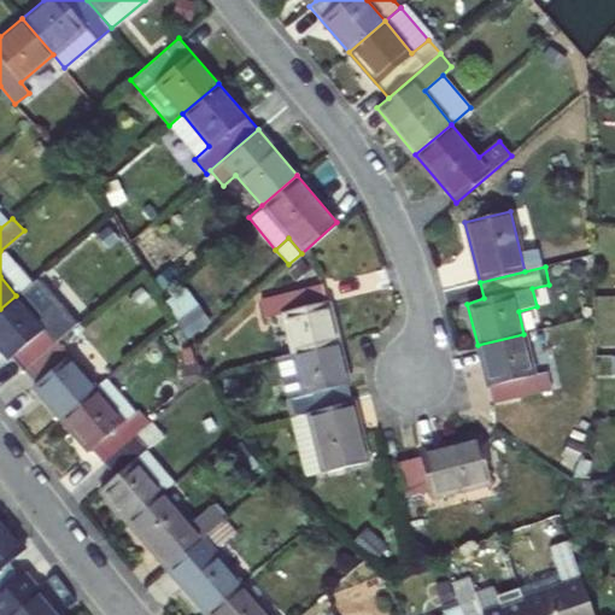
[(24,370),(57,343),(44,327),(58,314),(33,282),(16,296),(0,309),(0,347),(9,358),(12,357),(24,370)]
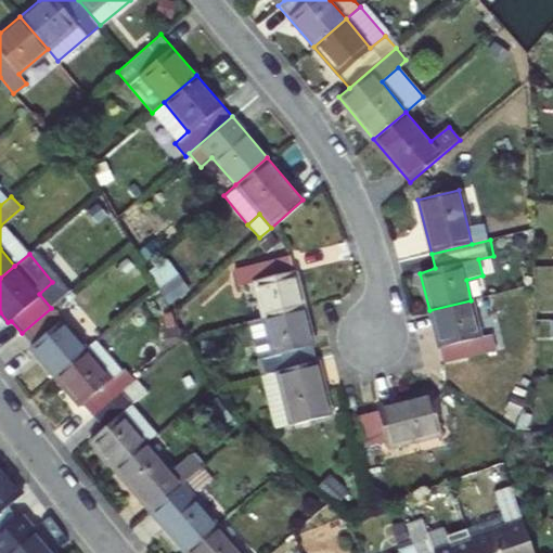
[(254,281),(262,316),(305,306),(292,255),(234,268),(238,285),(254,281)]
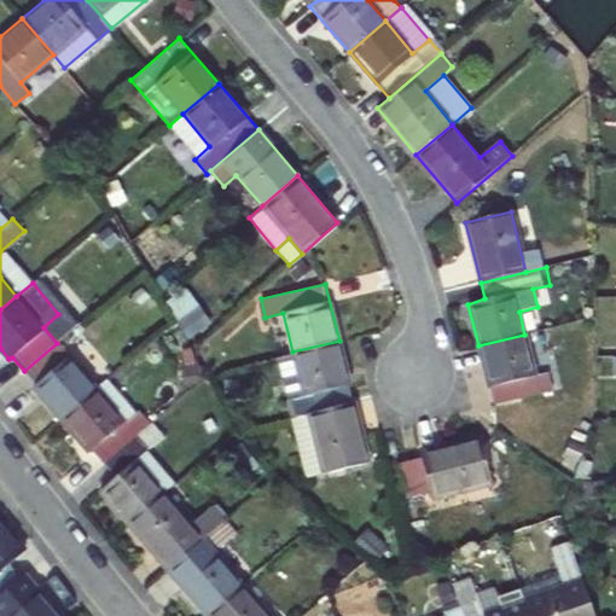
[(534,375),(524,335),(478,346),(494,405),(552,390),(548,371),(534,375)]
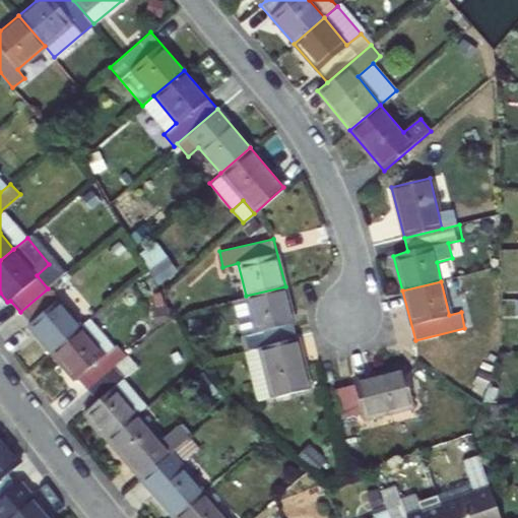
[(254,324),(259,347),(298,338),(285,286),(246,296),(233,300),(240,327),(254,324)]
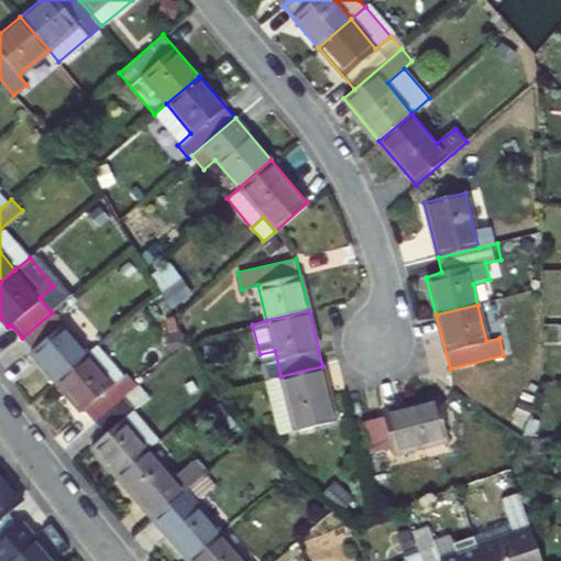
[(87,354),(52,312),(22,338),(33,350),(31,352),(55,382),(87,354)]
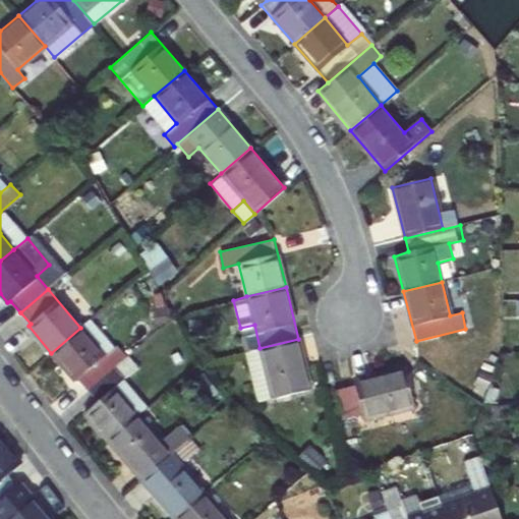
[(88,390),(114,367),(104,355),(112,348),(90,320),(80,328),(51,353),(73,380),(76,379),(88,390)]
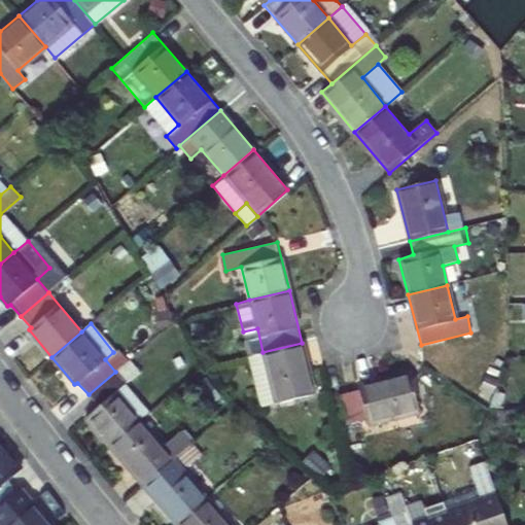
[(263,352),(276,404),(315,394),(302,343),(263,352)]
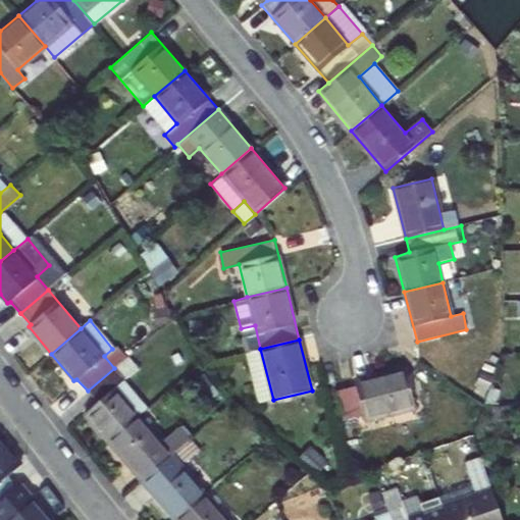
[(273,400),(260,349),(245,353),(258,403),(273,400)]
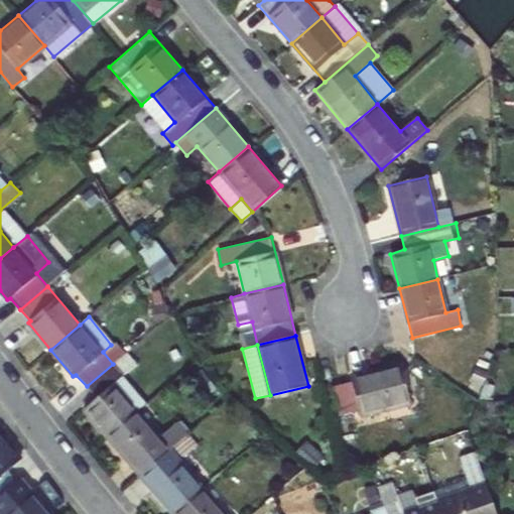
[(136,410),(146,402),(123,375),(135,364),(126,353),(113,364),(87,386),(96,397),(83,409),(106,436),(136,410)]
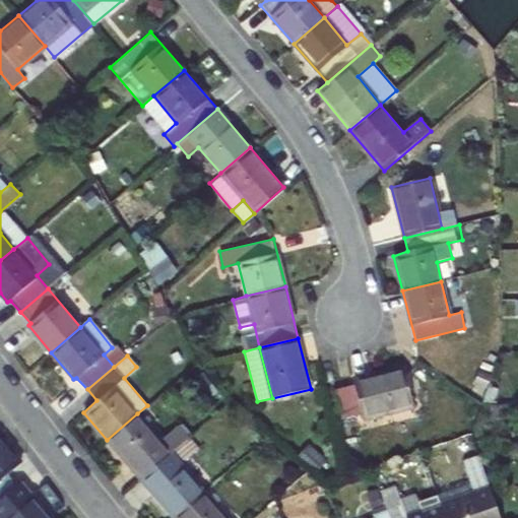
[(354,381),(362,419),(412,407),(404,368),(354,381)]
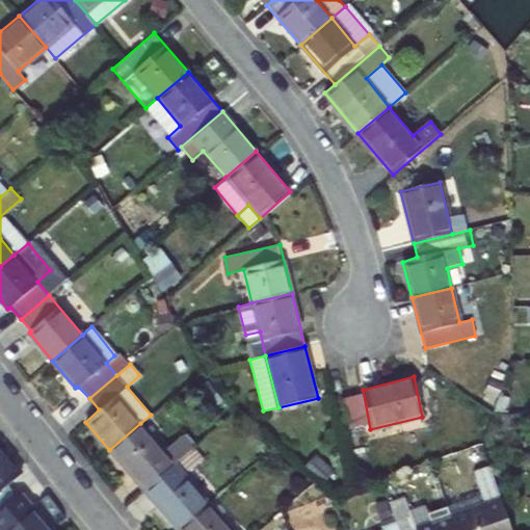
[(185,454),(191,449),(181,434),(163,449),(140,423),(109,450),(142,489),(146,487),(185,454)]
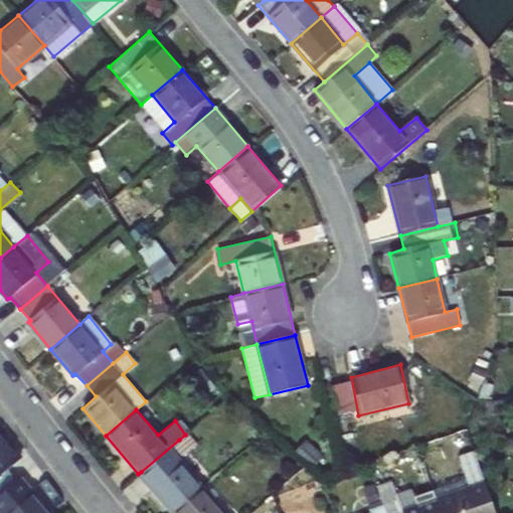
[(19,458),(0,435),(0,494),(16,481),(6,470),(19,458)]
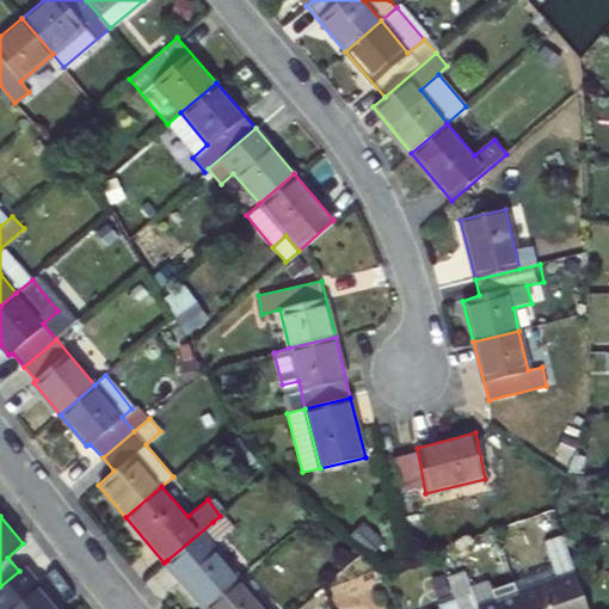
[(213,522),(167,560),(179,574),(177,577),(203,608),(239,578),(211,546),(223,535),(213,522)]
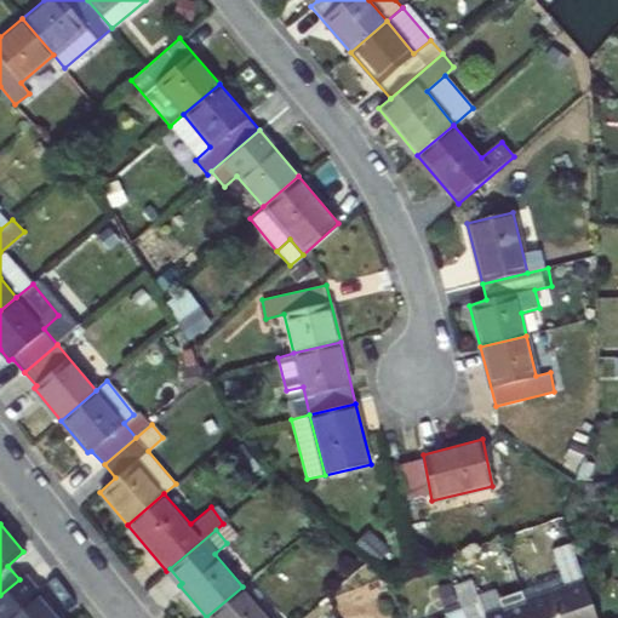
[(596,617),(570,543),(550,550),(560,576),(521,590),(527,605),(531,617),(596,617)]
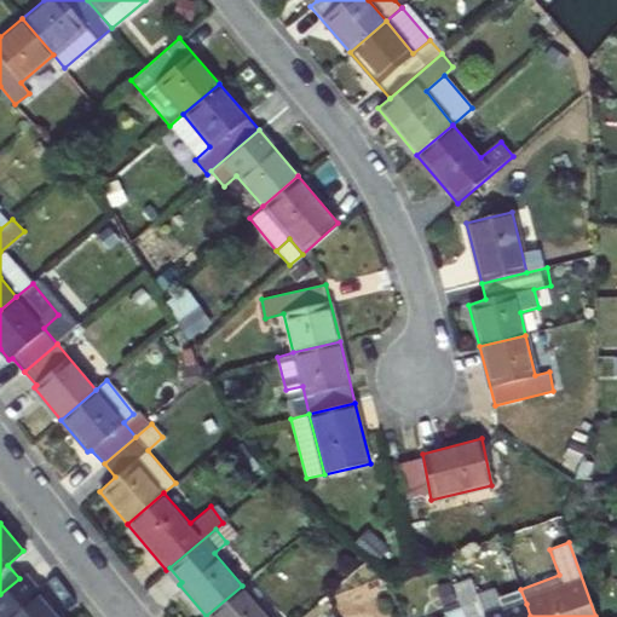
[(19,578),(0,594),(0,616),(57,616),(34,589),(30,592),(19,578)]
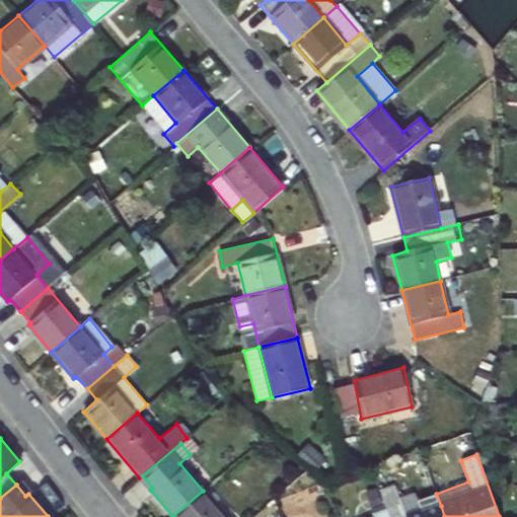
[(389,516),(386,508),(380,489),(365,495),(370,511),(353,516),(389,516)]
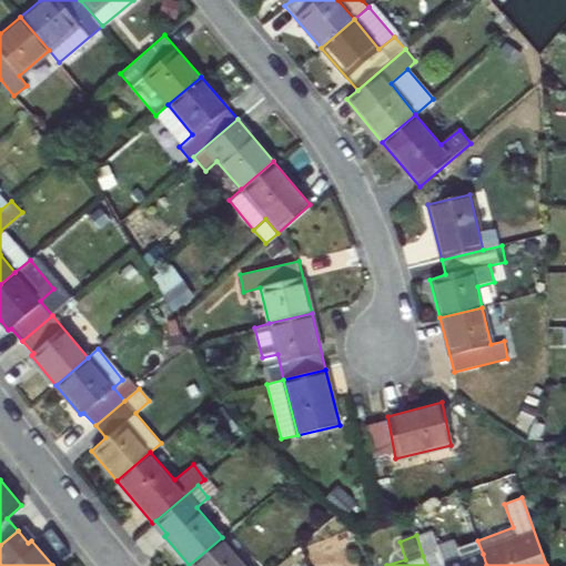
[(189,565),(190,565),(246,565),(222,537),(189,565)]
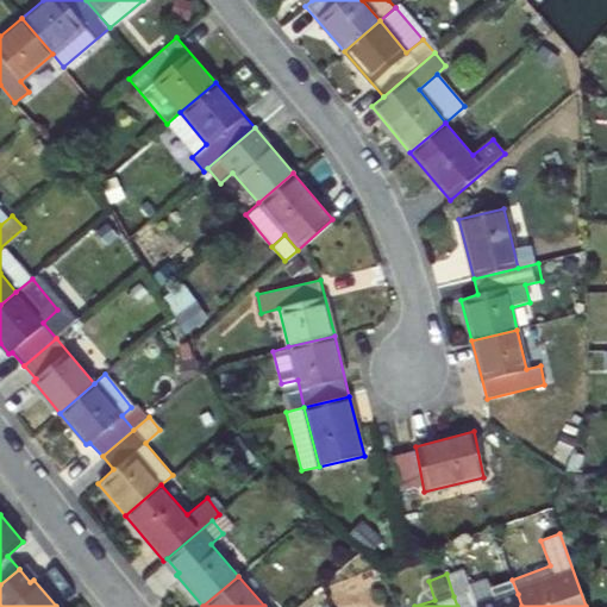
[(521,606),(518,594),(475,606),(469,592),(454,596),(457,606),(521,606)]
